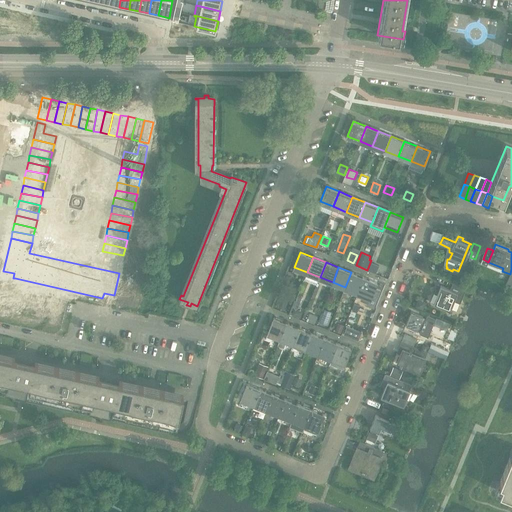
[(351,272),(345,287),(358,292),(364,277),(351,272)]
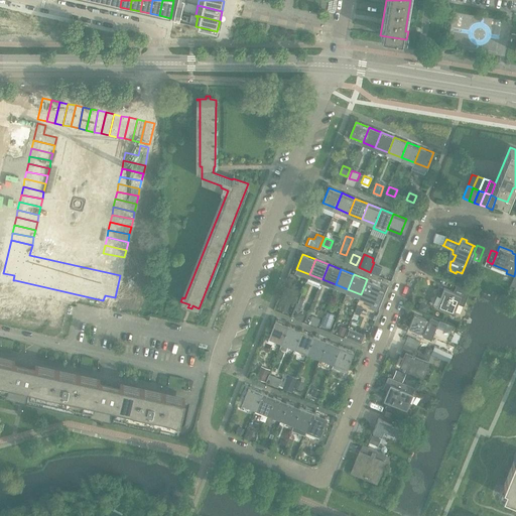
[(361,294),(360,296),(365,298),(364,302),(371,305),(370,307),(376,310),(383,292),(378,290),(380,285),(367,279),(361,294)]
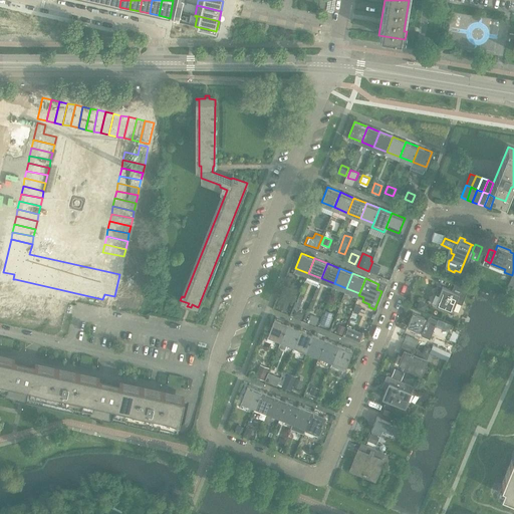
[(443,287),(435,305),(452,311),(455,303),(461,305),(468,289),(455,284),(452,290),(443,287)]
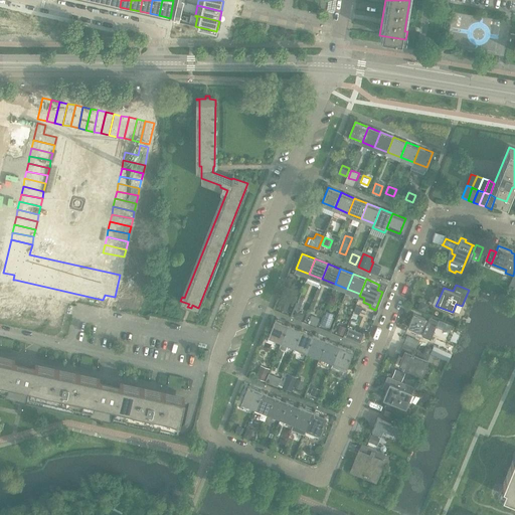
[(324,311),(323,324),(332,326),(333,312),(324,311)]
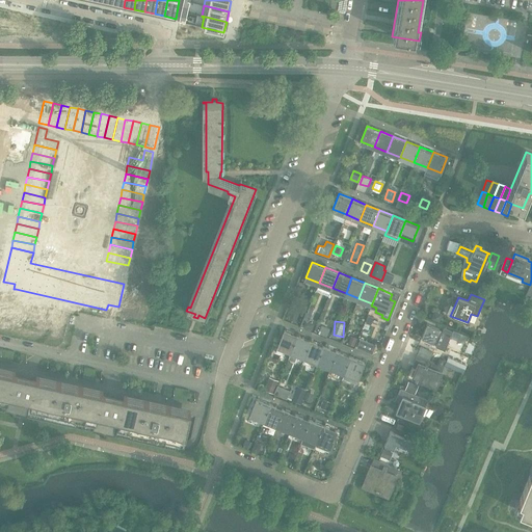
[(427,324),(422,339),(433,343),(434,342),(437,343),(436,347),(445,351),(450,337),(451,337),(452,336),(451,336),(452,331),(444,328),(443,330),(427,324)]
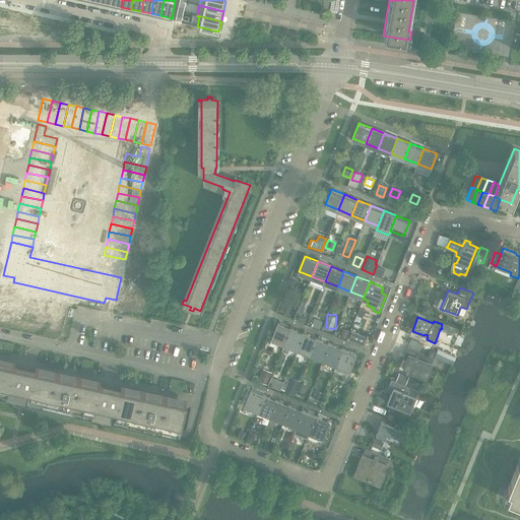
[(278,323),(272,337),(285,343),(291,328),(278,323)]
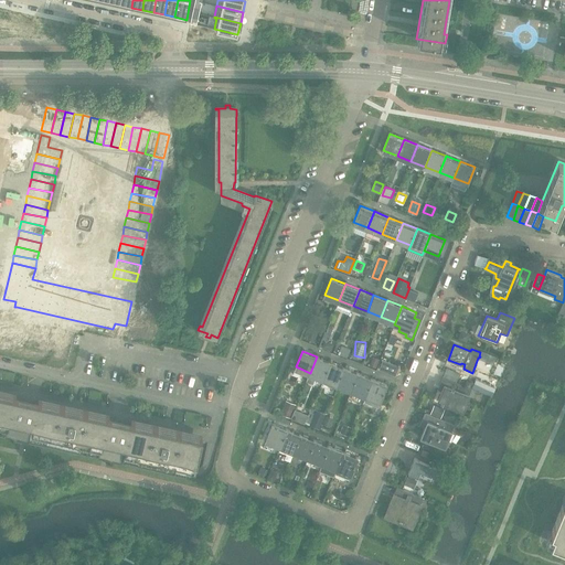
[(310,373),(307,379),(313,381),(316,375),(323,379),(330,362),(317,356),(310,373)]
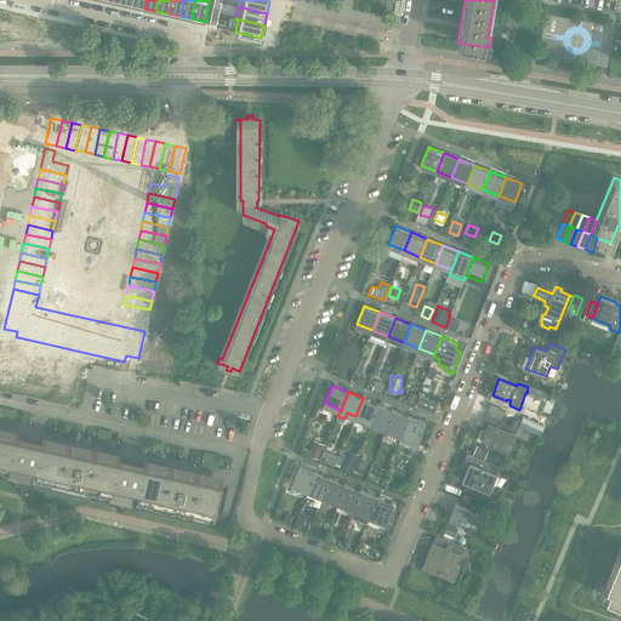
[(422,393),(417,405),(436,412),(440,402),(422,393)]
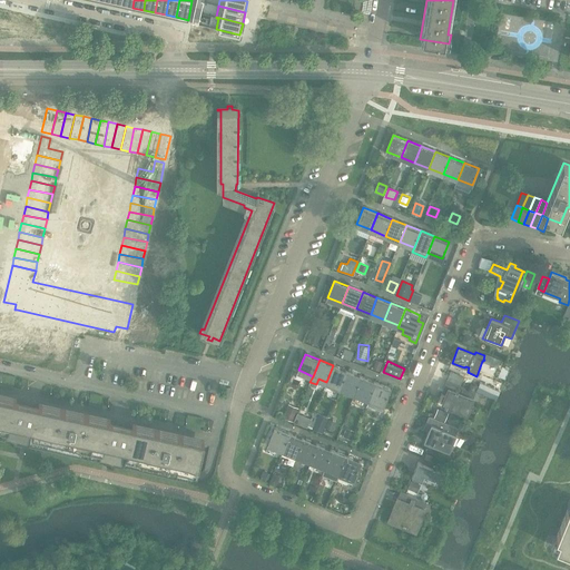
[(333,365),(326,382),(341,387),(347,371),(333,365)]
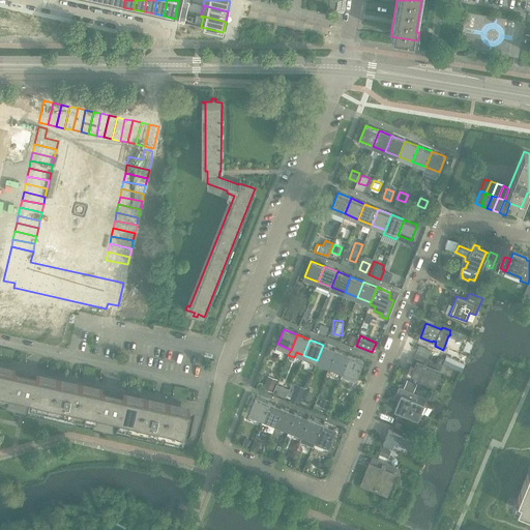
[(323,345),(317,360),(330,365),(336,350),(323,345)]
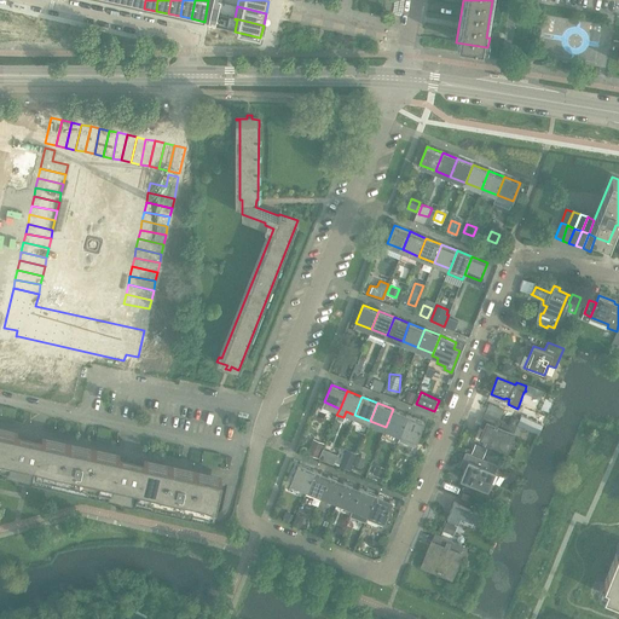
[(487,411),(501,417),(504,408),(491,403),(487,411)]
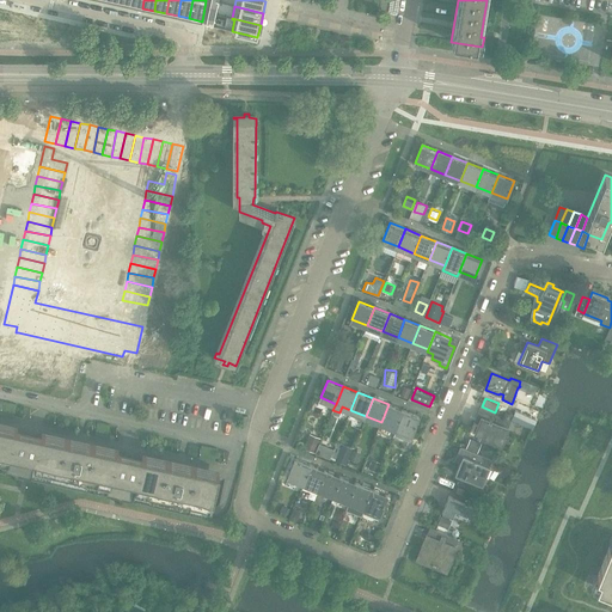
[(389,404),(381,422),(397,428),(404,410),(389,404)]
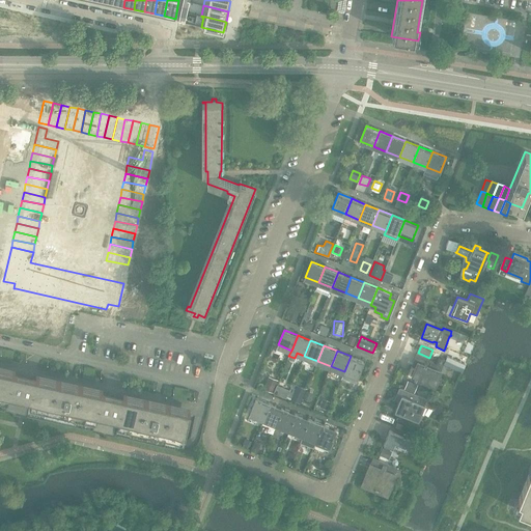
[(418,362),(412,376),(414,378),(414,379),(416,379),(436,386),(443,366),(416,355),(414,361),(418,362)]
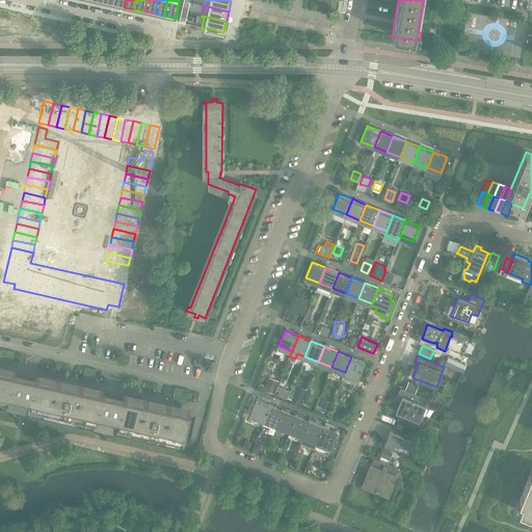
[(351,356),(345,372),(358,377),(365,362),(351,356)]
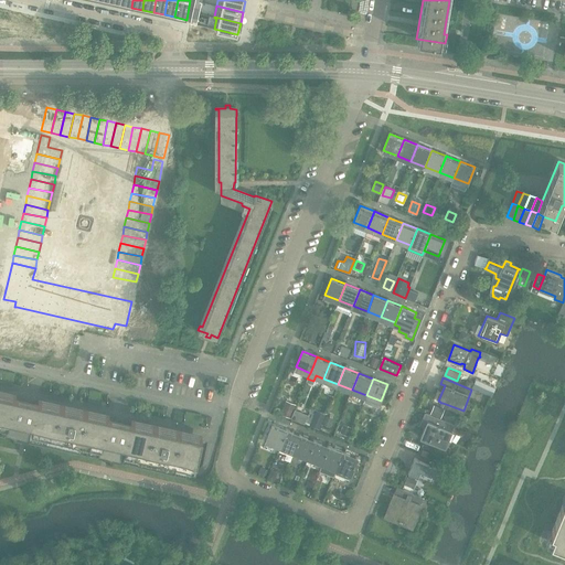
[(0,437),(192,481),(193,476),(200,446),(201,443),(203,434),(0,388),(0,437)]
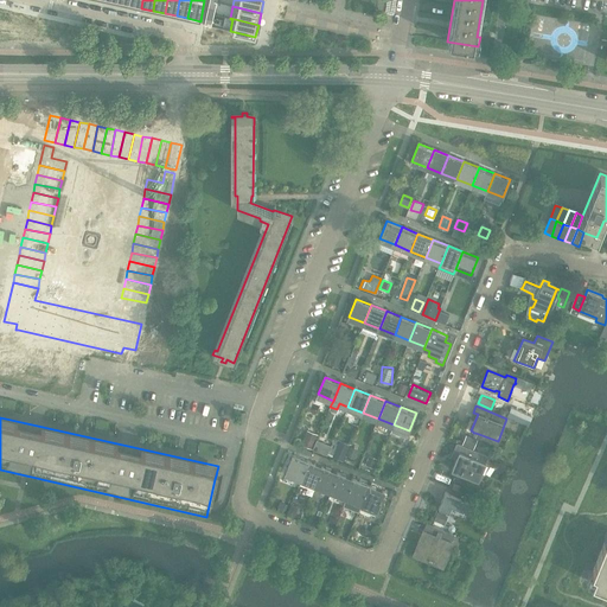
[(332,445),(317,439),(319,434),(310,429),(304,445),(328,454),(332,445)]
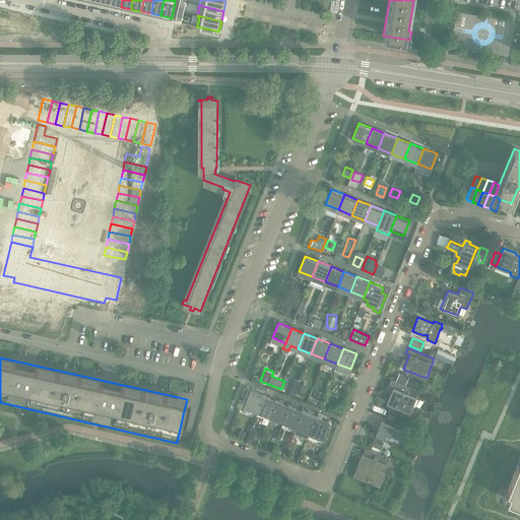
[(400,372),(397,380),(407,383),(410,375),(400,372)]
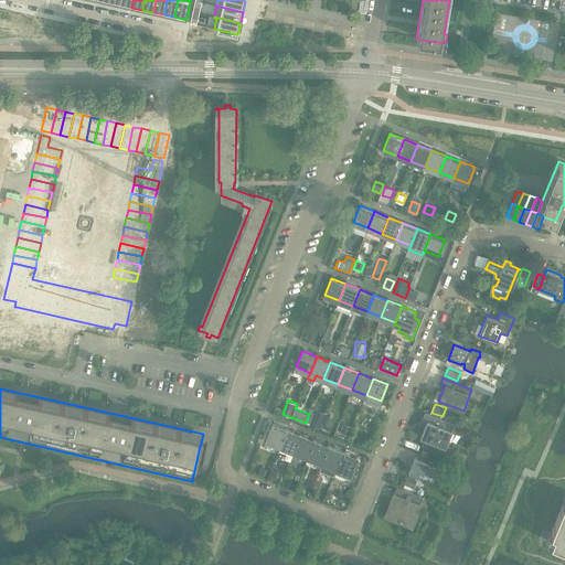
[(309,425),(321,428),(323,424),(331,427),(334,416),(315,409),(309,425)]
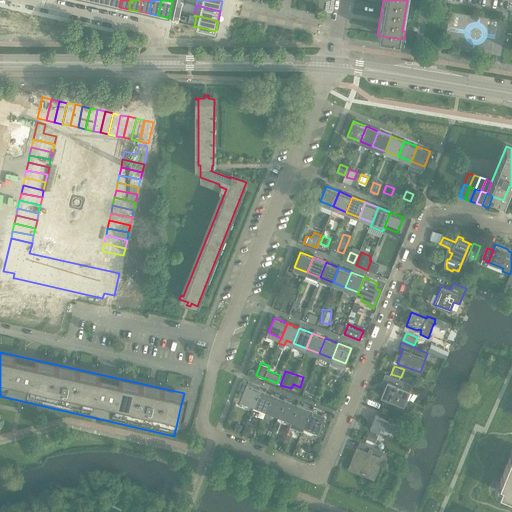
[(387,381),(381,396),(404,405),(406,398),(409,399),(414,391),(410,390),(412,385),(386,375),(384,380),(387,381)]
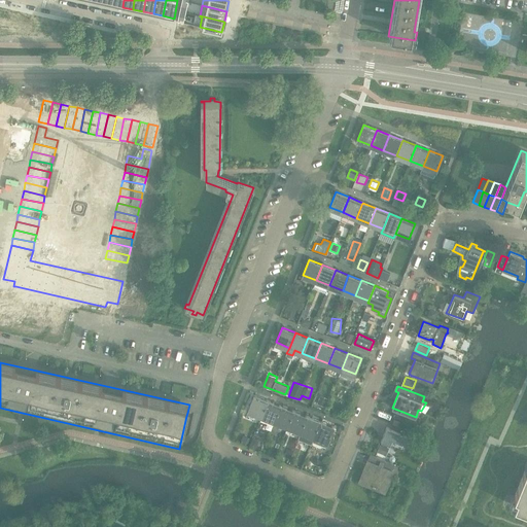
[(254,394),(248,410),(261,415),(268,400),(254,394)]
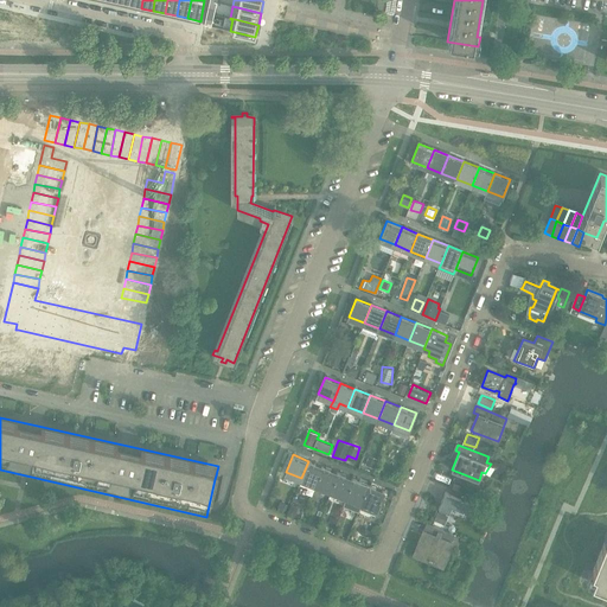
[(308,461),(301,478),(317,484),(324,467),(308,461)]
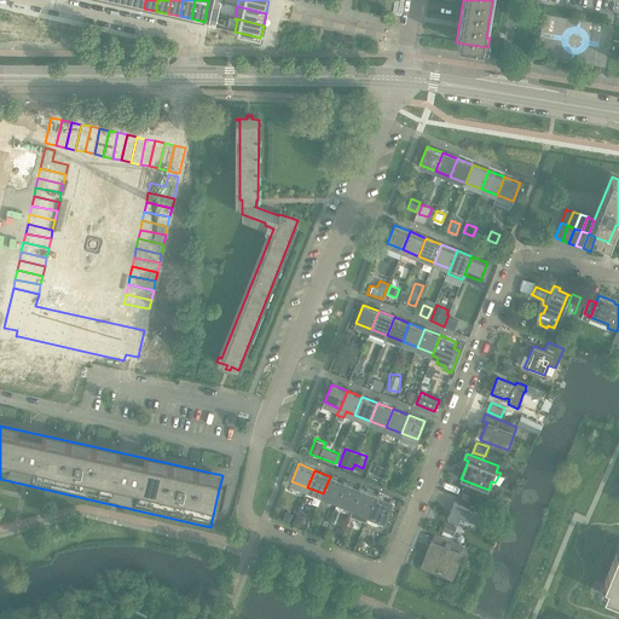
[(330,476),(323,493),(339,499),(345,482),(330,476)]
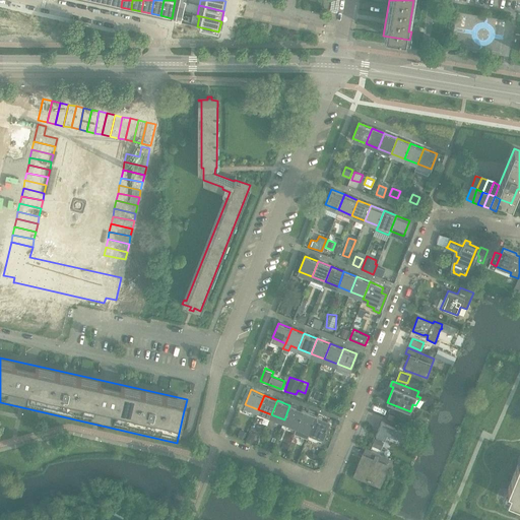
[(289,405),(284,419),(298,426),(303,410),(289,405)]
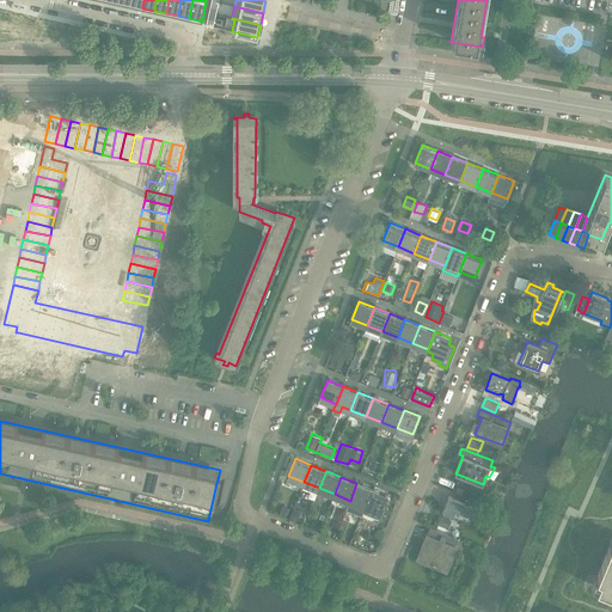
[(349,503),(347,508),(362,514),(363,512),(363,509),(372,489),(356,483),(350,501),(349,503)]
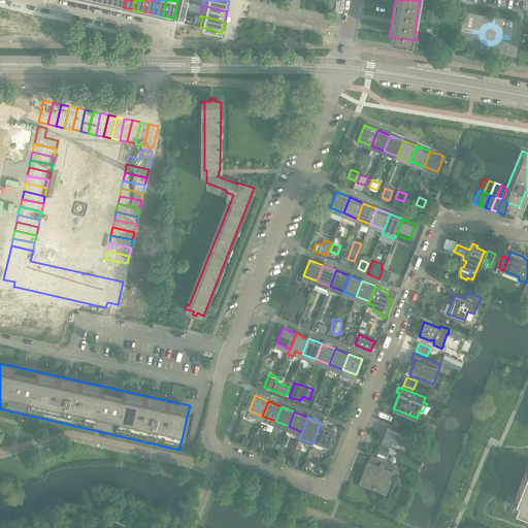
[(314,439),(314,441),(326,447),(334,427),(321,422),(314,439)]
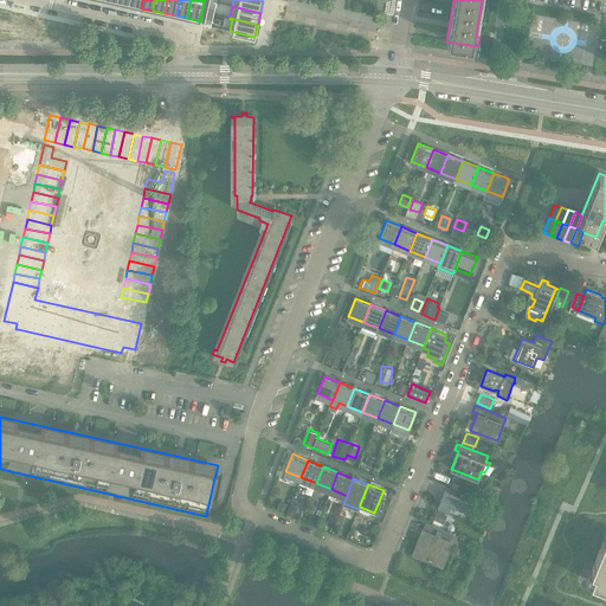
[(445,491),(438,508),(447,511),(450,505),(468,513),(471,502),(468,501),(470,495),(451,488),(449,492),(445,491)]
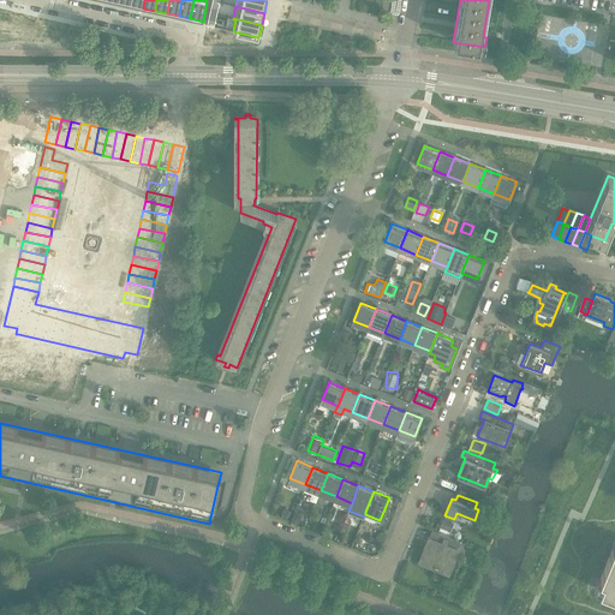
[(296,512),(291,523),(297,525),(302,514),(296,512)]
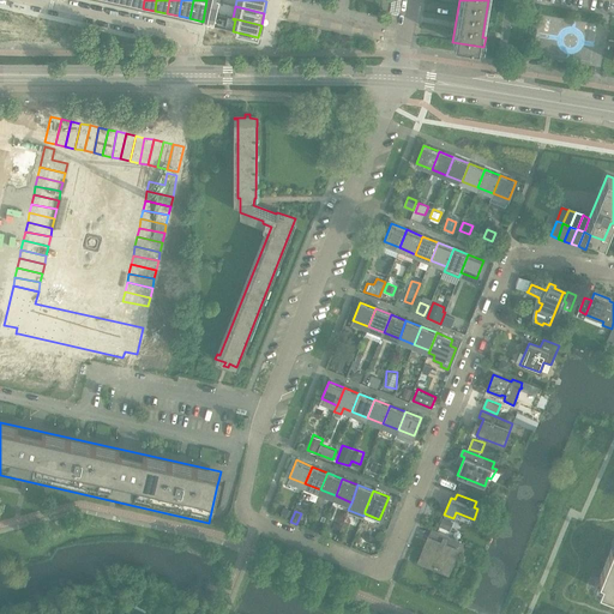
[(451,531),(455,522),(444,517),(439,527),(451,531)]
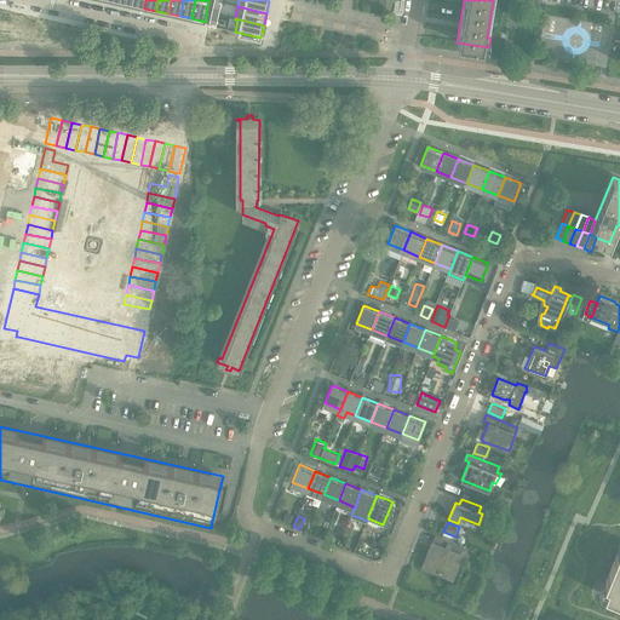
[(428,557),(424,567),(453,578),(463,554),(461,552),(464,546),(436,535),(434,541),(432,541),(426,557),(428,557)]
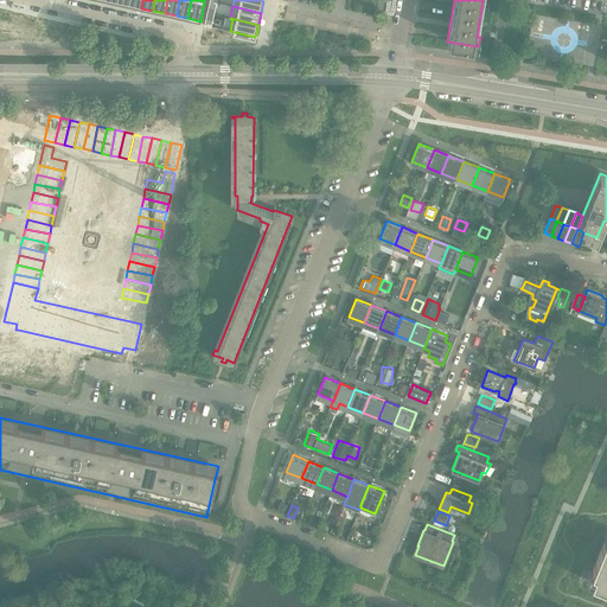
[(606,540),(593,573),(595,575),(592,583),(606,589),(606,540)]
